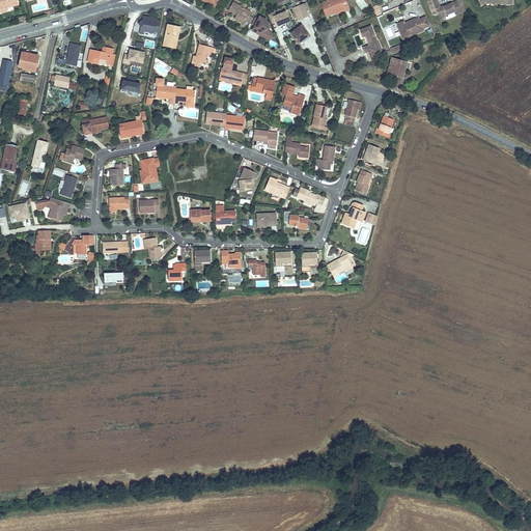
[(326,16),(334,12),(342,9),(343,11),(348,9),(344,0),(329,0),(322,3),(326,16)]
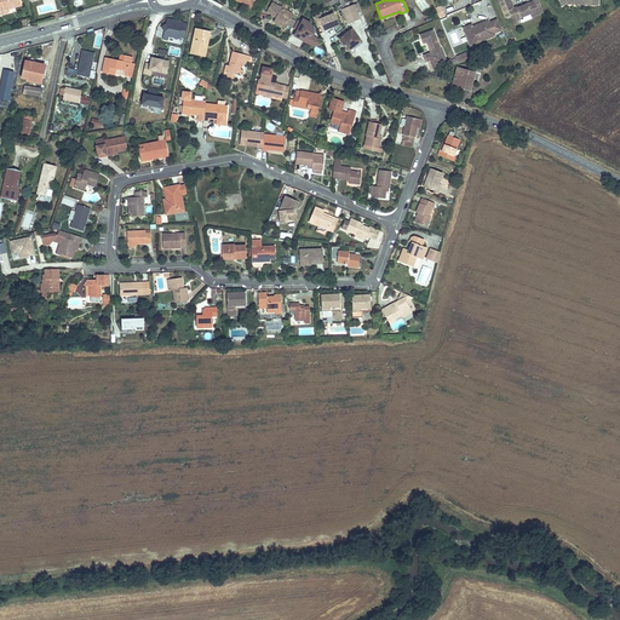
[(415,0),(422,13),(429,10),(424,0),(415,0)]
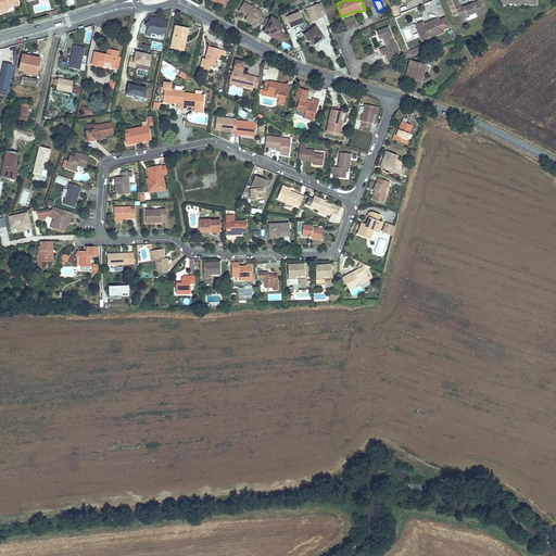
[(457,1),(449,5),(454,16),(458,15),(460,14),(464,22),(466,21),(465,17),(477,13),(478,15),(488,12),(482,0),(462,9),(458,1),(457,1)]
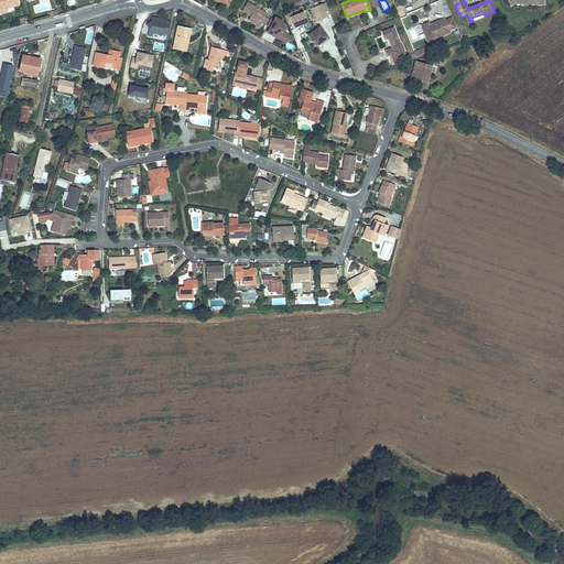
[(245,11),(248,13),(249,11),(256,14),(252,21),(261,25),(263,23),(267,24),(270,18),(267,17),(268,12),(249,2),(245,11)]
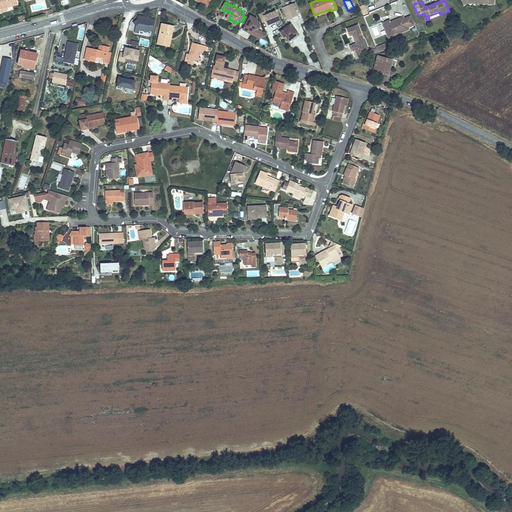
[(291,4),(283,8),(288,19),(297,16),(291,4)]
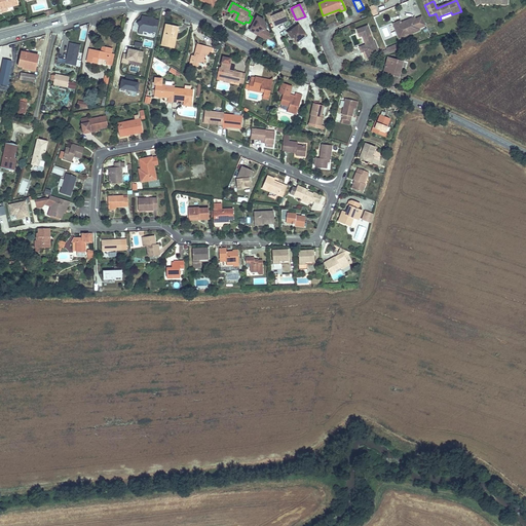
[(374,5),(369,7),(370,7),(373,15),(378,13),(374,5)]
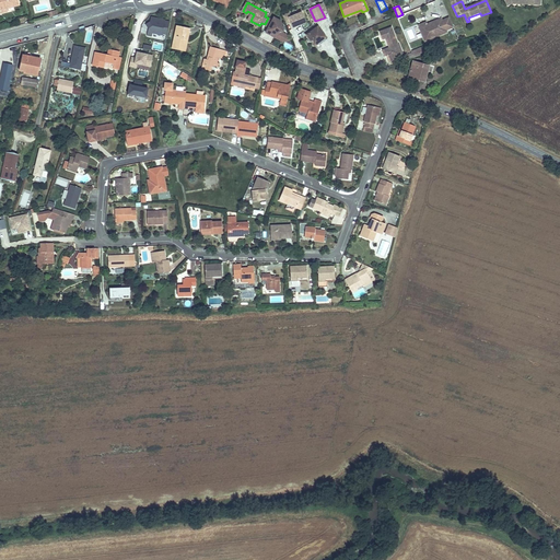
[(287,25),(290,23),(292,28),(306,22),(301,10),(290,15),(289,12),(282,15),(287,25)]
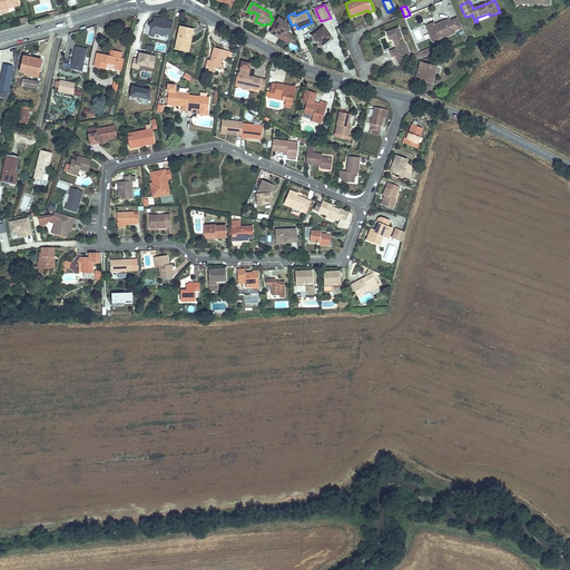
[(293,40),(292,33),(287,31),(287,29),(290,29),(290,26),(287,26),(286,19),(278,15),(276,19),(274,18),(269,26),(272,27),(269,32),(287,42),(293,40)]
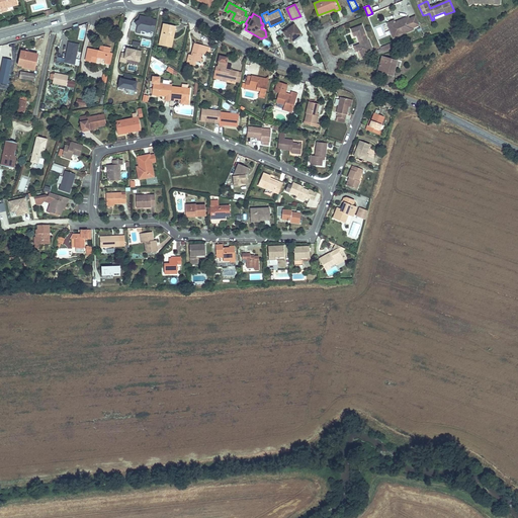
[(138,25),(137,29),(137,31),(140,32),(141,29),(154,32),(156,19),(152,18),(152,17),(140,14),(139,19),(135,22),(138,25)]
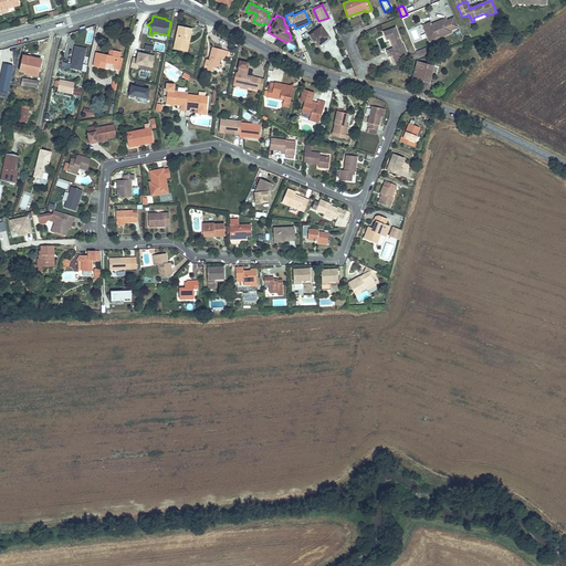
[(430,22),(422,25),(429,42),(451,33),(446,19),(431,24),(430,22)]
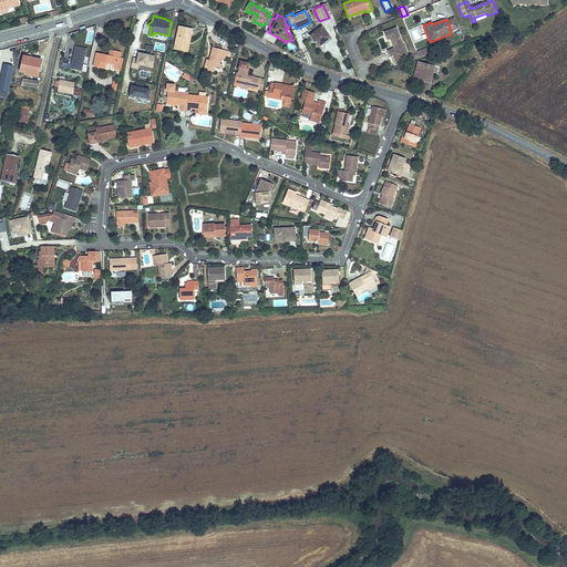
[(178,24),(174,45),(187,48),(192,28),(178,24)]
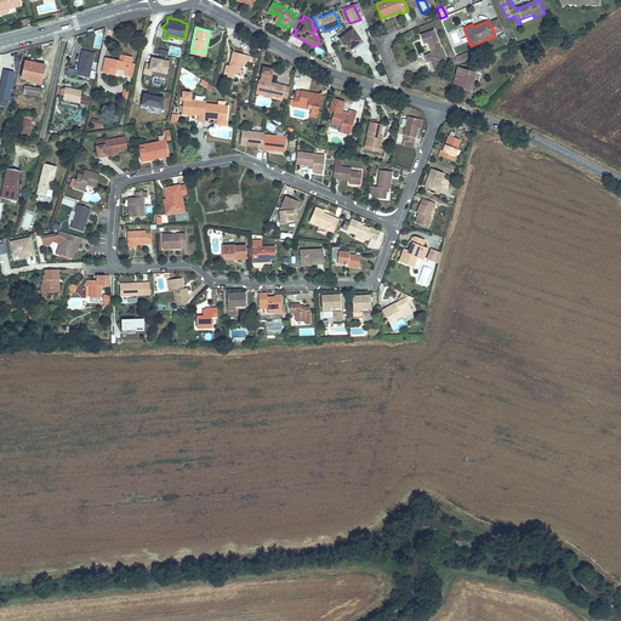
[(353,29),(340,38),(349,50),(362,41),(353,29)]
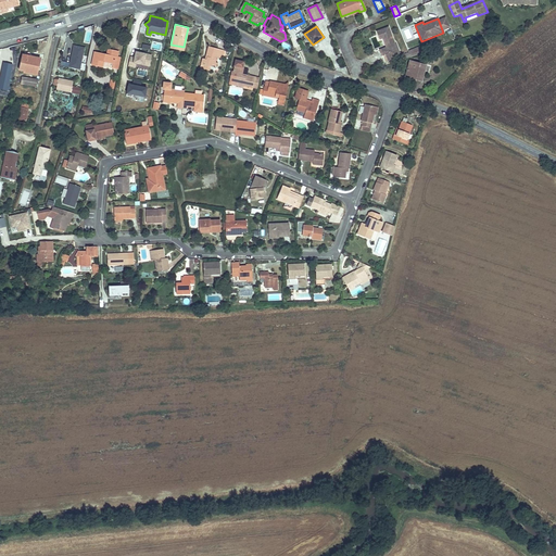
[(377,33),(380,39),(386,37),(390,48),(387,49),(384,50),(387,57),(389,62),(402,57),(396,45),(395,46),(388,28),(377,33)]
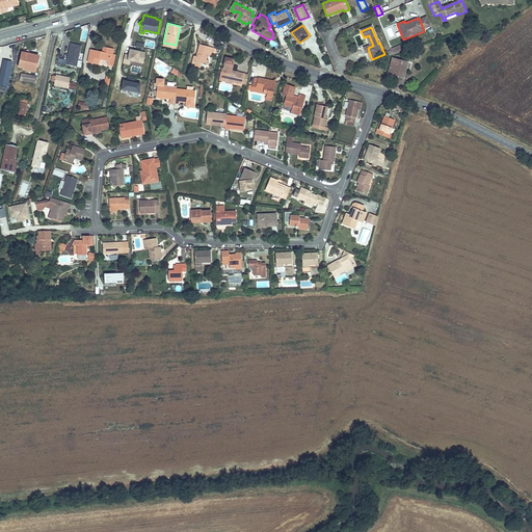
[(369,35),(364,37),(365,41),(367,40),(370,47),(373,46),(369,35)]
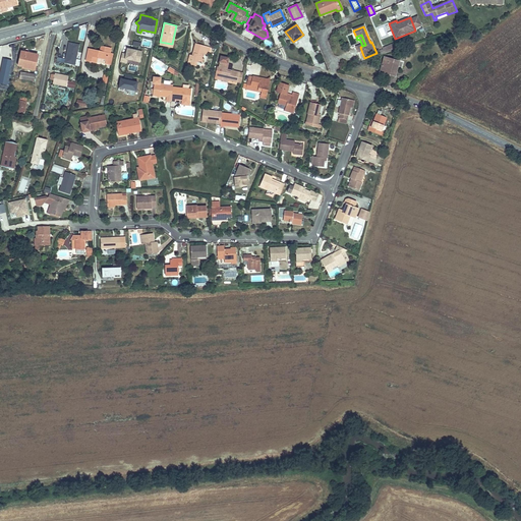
[(79,44),(69,42),(65,63),(75,65),(79,44)]
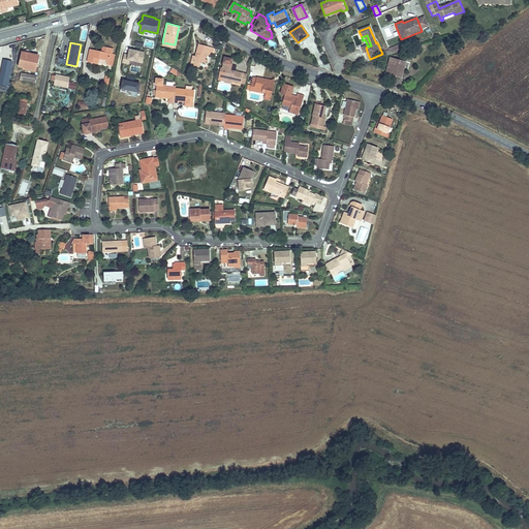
[(192,56),(190,66),(198,67),(199,61),(205,62),(206,59),(204,59),(205,54),(210,55),(212,47),(198,44),(195,56),(192,56)]
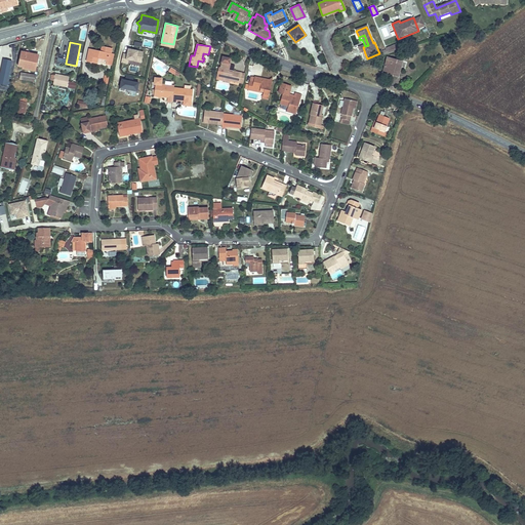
[(143,51),(139,50),(139,48),(129,46),(127,53),(123,53),(121,63),(128,65),(129,59),(137,61),(140,62),(143,51)]
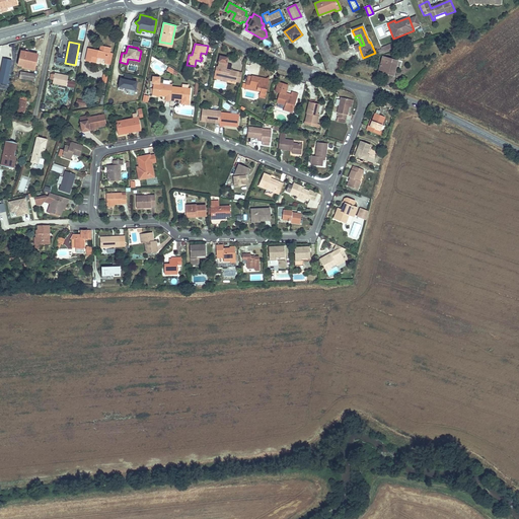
[(388,46),(381,49),(383,54),(390,51),(388,46)]
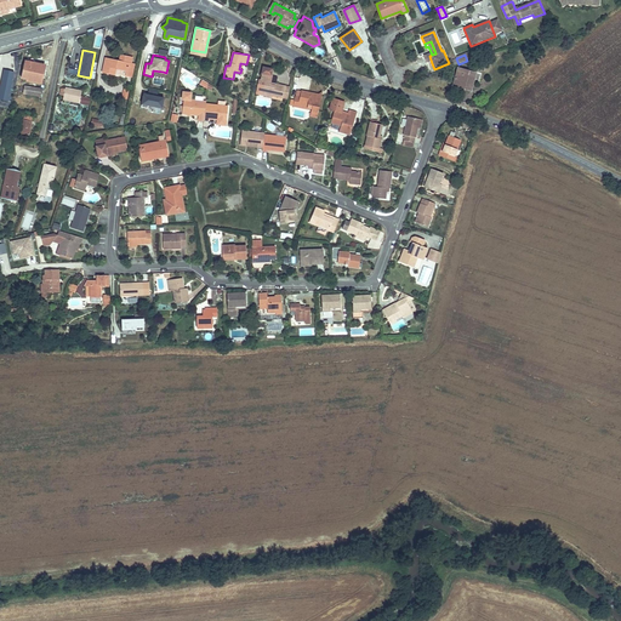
[(129,78),(131,66),(129,66),(130,58),(118,56),(117,63),(103,61),(100,73),(112,77),(113,70),(124,73),(123,77),(129,78)]
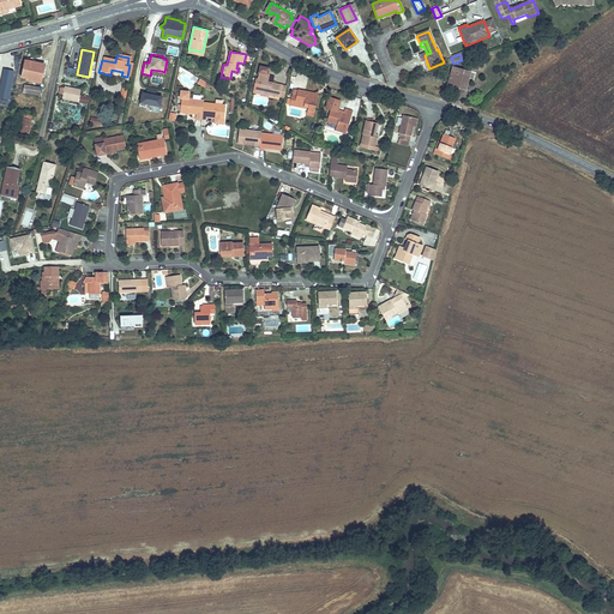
[(36,61),(24,59),(22,72),(26,72),(25,79),(36,82),(36,79),(41,80),(43,65),(36,64),(36,61)]
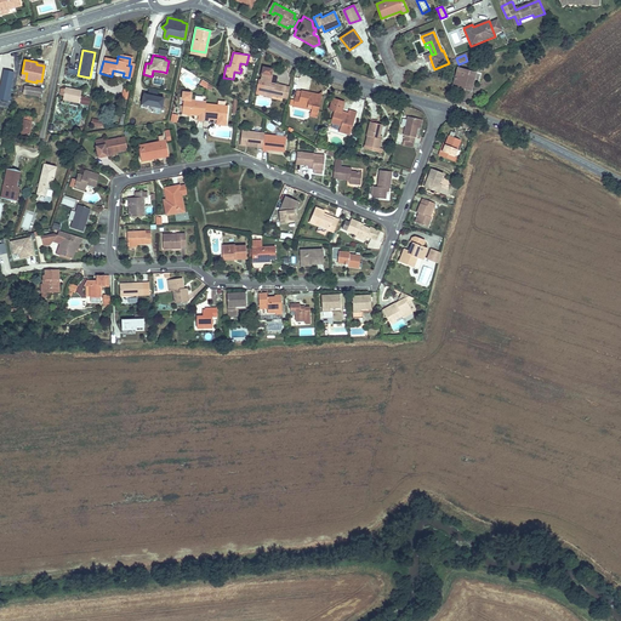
[(4,69),(0,85),(0,101),(9,103),(15,72),(4,69)]
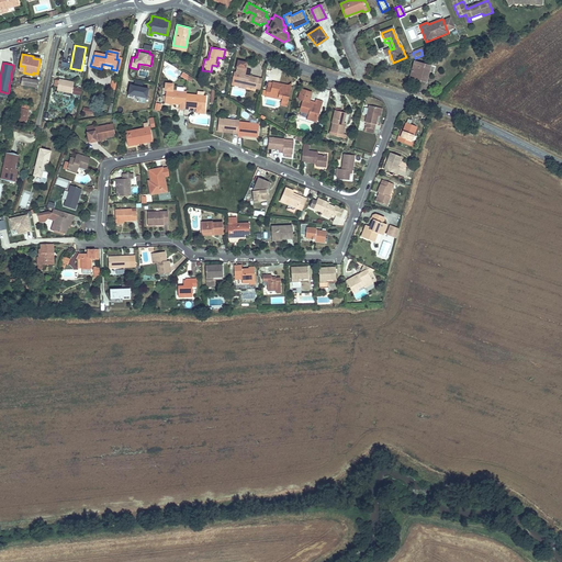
[(415,63),(411,78),(426,83),(431,68),(415,63)]
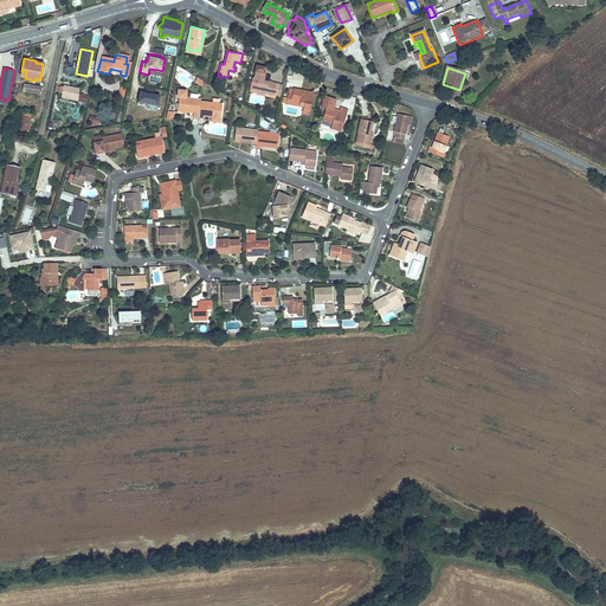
[(281,102),(283,90),(264,88),(265,79),(263,79),(264,73),(256,71),(253,85),(258,86),(258,91),(256,90),(255,96),(258,97),(258,101),(265,102),(265,100),(281,102)]
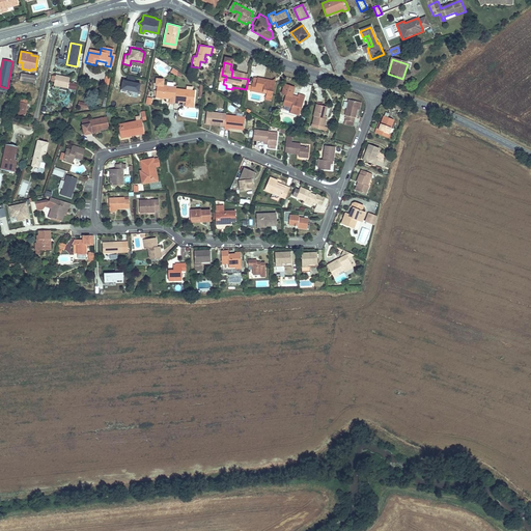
[(34,82),(35,76),(20,73),(19,79),(34,82)]
